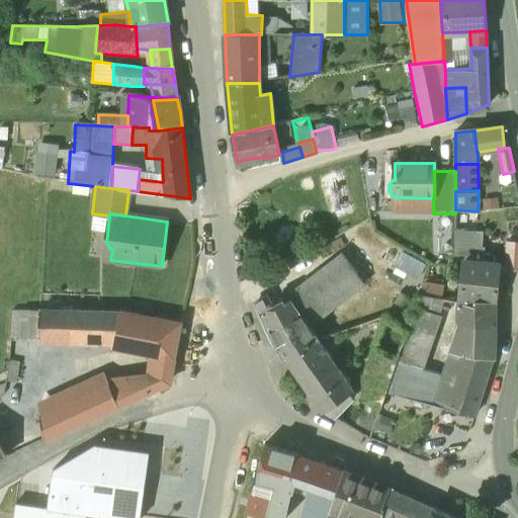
[(517,238),(507,239),(508,267),(517,266),(517,238)]
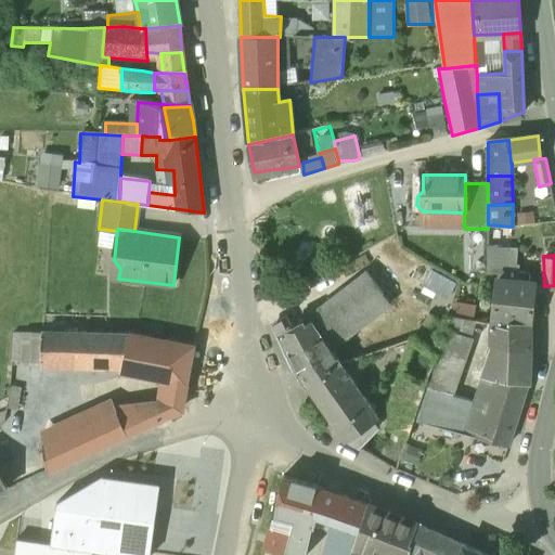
[(499,273),(498,279),(519,281),(520,258),(488,256),(488,273),(499,273)]
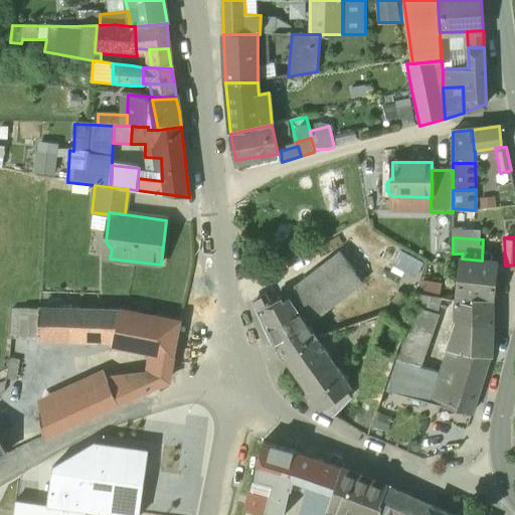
[(418,274),(425,258),(402,246),(394,263),(418,274)]
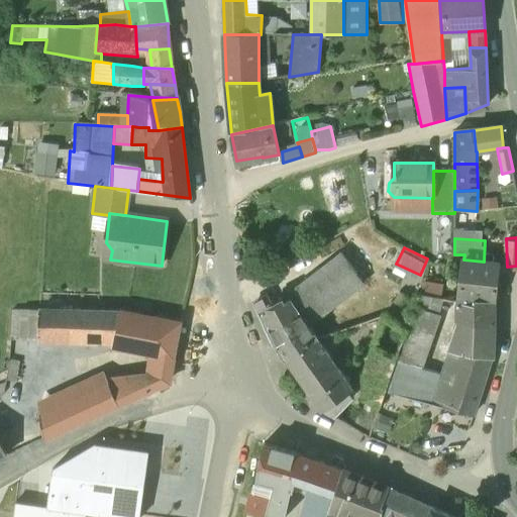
[(341,252),(286,296),(289,300),(290,299),(302,317),(357,275),(341,252)]
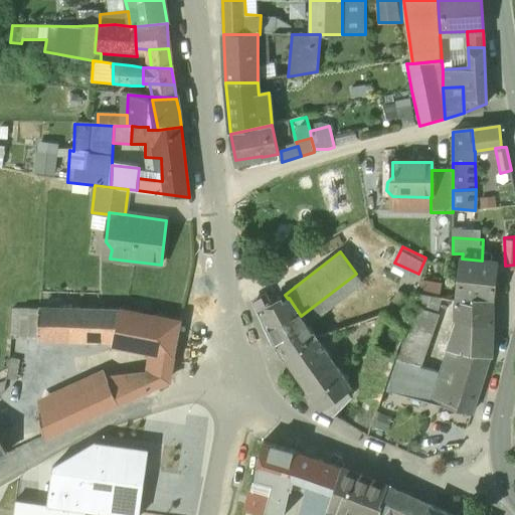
[(482,261),(462,259),(457,303),(472,306),(476,300),(492,299),(496,263),(482,261)]
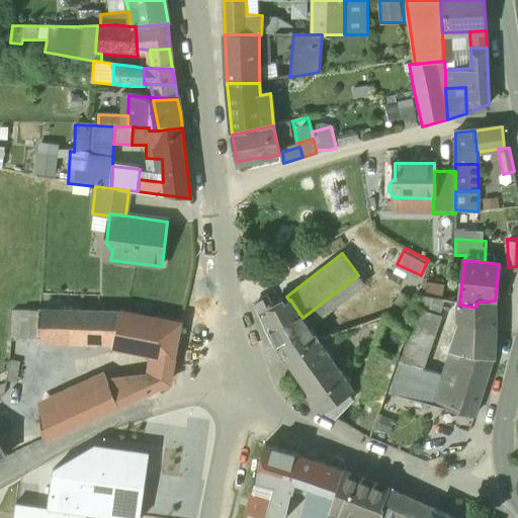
[(290,299),(289,300),(275,309),(267,294),(259,299),(263,315),(276,345),(277,345),(287,359),(318,339),(303,318),(290,299)]
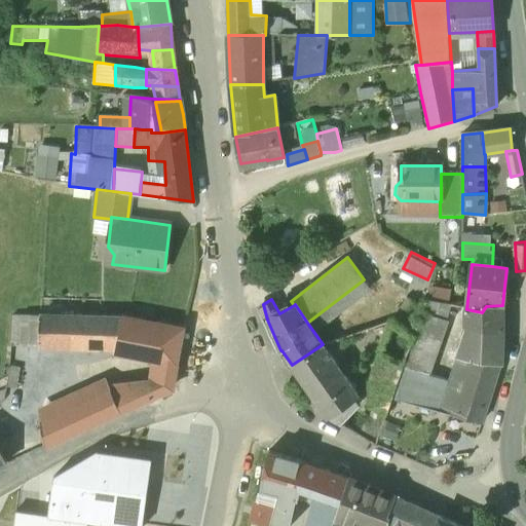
[(429,300),(424,311),(446,320),(451,304),(429,300)]
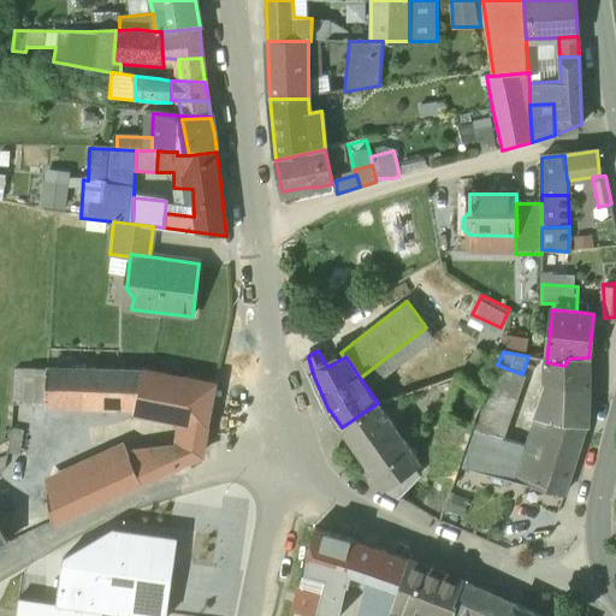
[(564,366),(546,362),(545,383),(535,418),(534,418),(532,425),(560,430),(582,437),(587,424),(588,390),(588,357),(569,359),(564,366)]
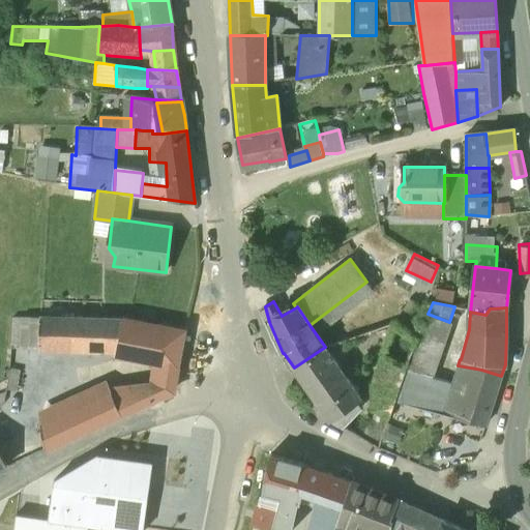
[(417,349),(438,355),(449,322),(428,314),(425,320),(428,321),(417,348),(417,349)]
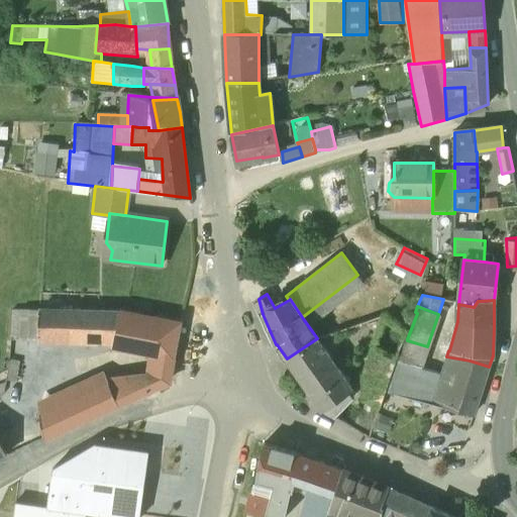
[(38,311),(22,311),(21,337),(38,337),(38,311)]
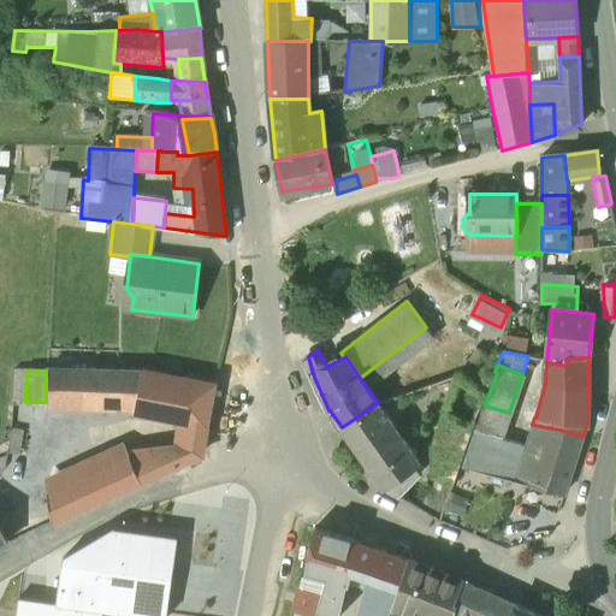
[(142,374),(46,371),(46,402),(136,406),(134,413),(177,421),(206,426),(214,385),(142,372),(142,374)]
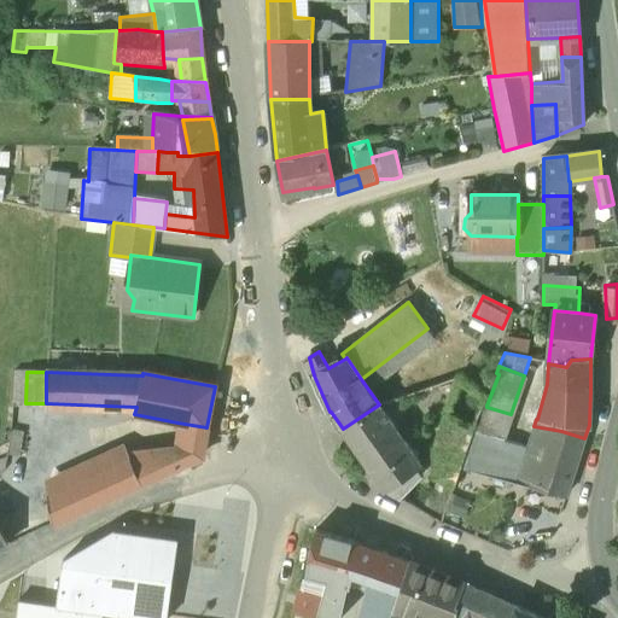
[(461,377),(437,443),(438,478),(439,478),(455,485),(462,466),(474,431),(484,404),(488,394),(461,377)]
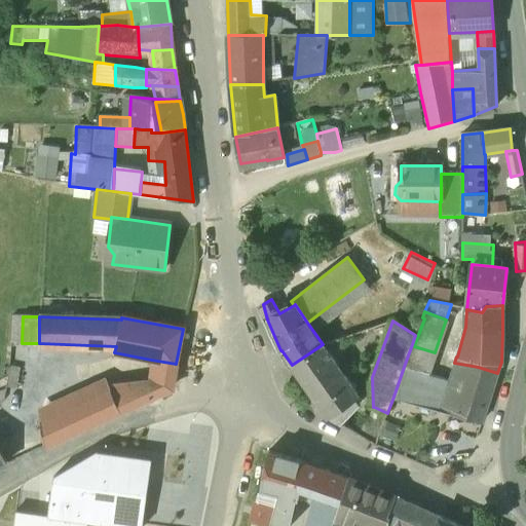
[(323,344),(292,365),(327,416),(328,417),(358,398),(358,396),(323,344)]
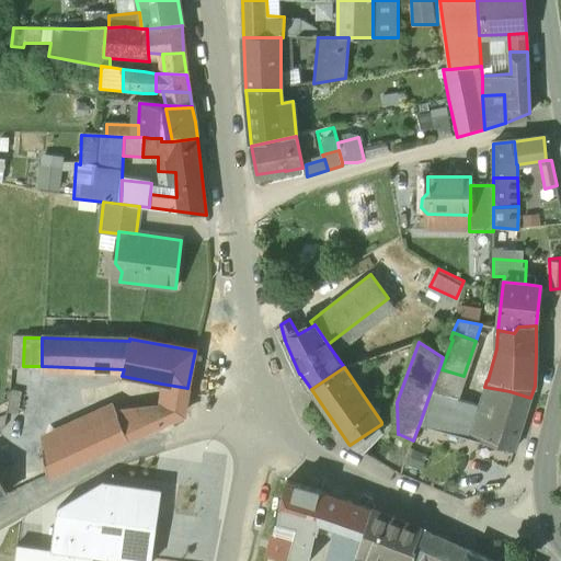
[(464,376),(442,369),(442,368),(439,367),(431,391),(455,399),(464,376)]
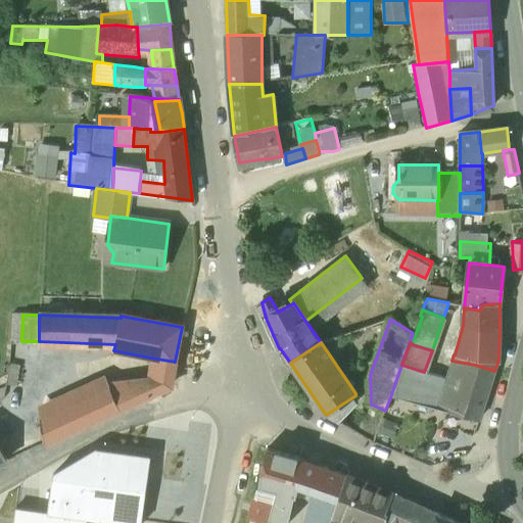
[(172,379),(175,362),(150,358),(147,382),(172,379)]
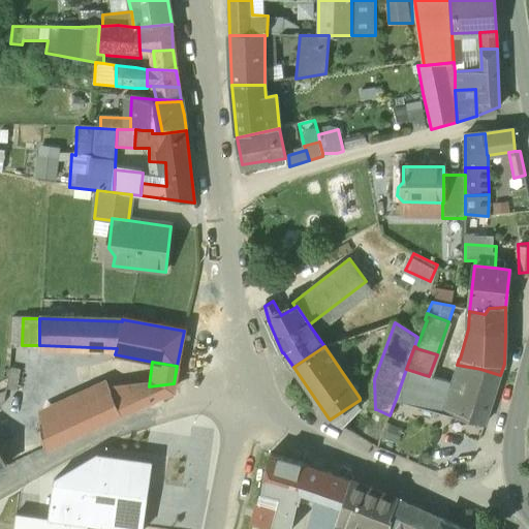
[(480,369),(457,365),(450,382),(441,412),(485,425),(500,375),(480,369)]
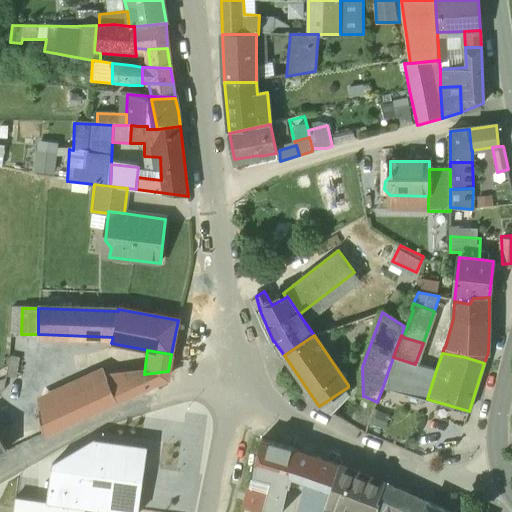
[(415,364),(393,357),(383,386),(399,391),(399,392),(400,393),(401,391),(427,399),(436,370),(415,364)]
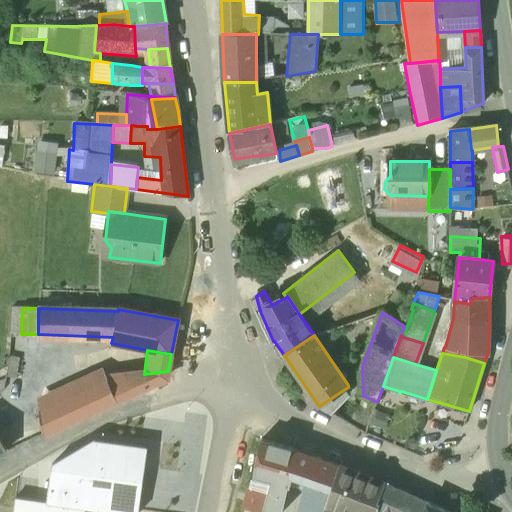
[(167,379),(168,371),(144,374),(108,378),(39,408),(39,407),(37,408),(43,435),(167,379)]
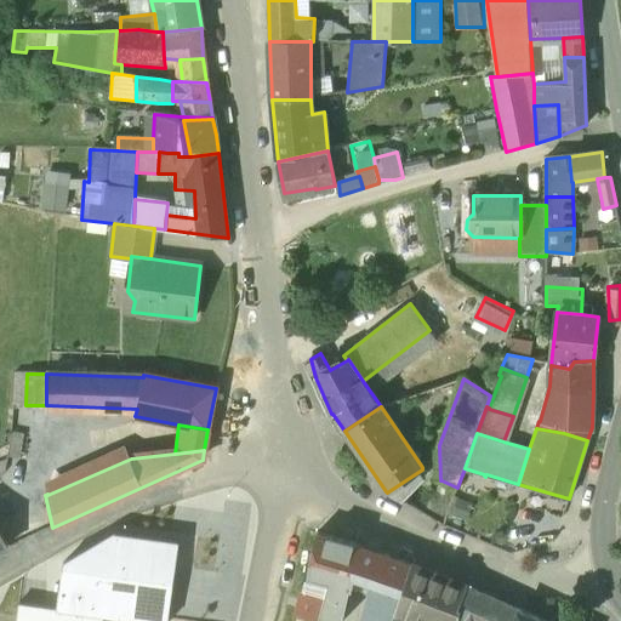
[(442,480),(422,513),(444,525),(457,488),(442,480)]
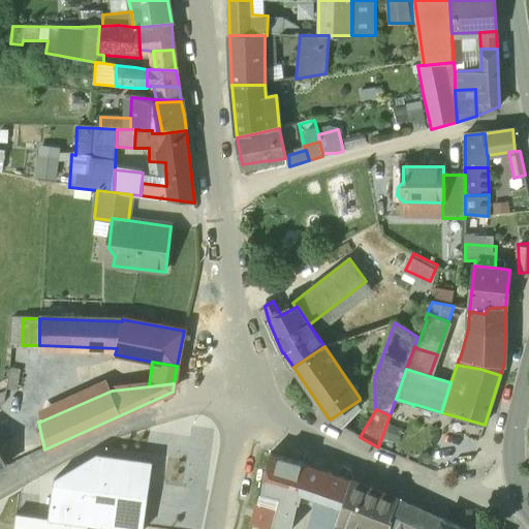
[(50,519),(87,524),(120,528),(137,528),(148,459),(95,452),(56,475),(50,519)]
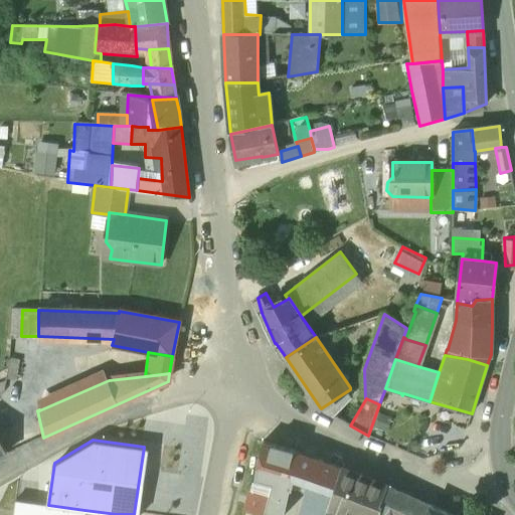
[(260,458),(255,478),(291,488),(299,453),(264,440),(260,458)]
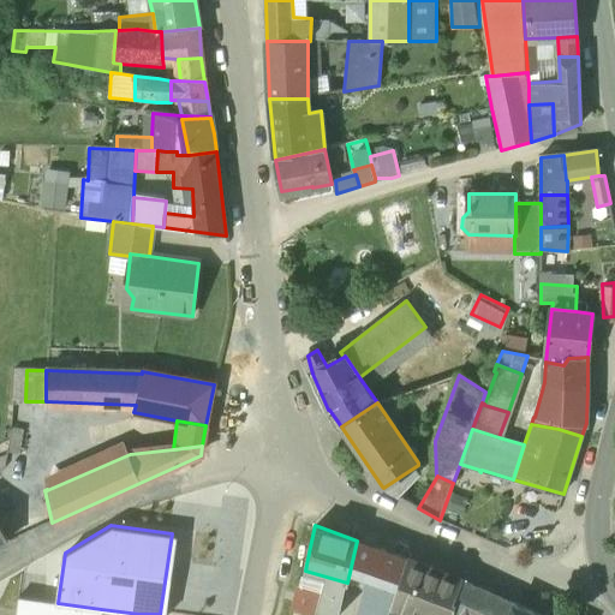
[(357,541),(347,583),(347,585),(362,591),(393,602),(406,559),(357,541)]
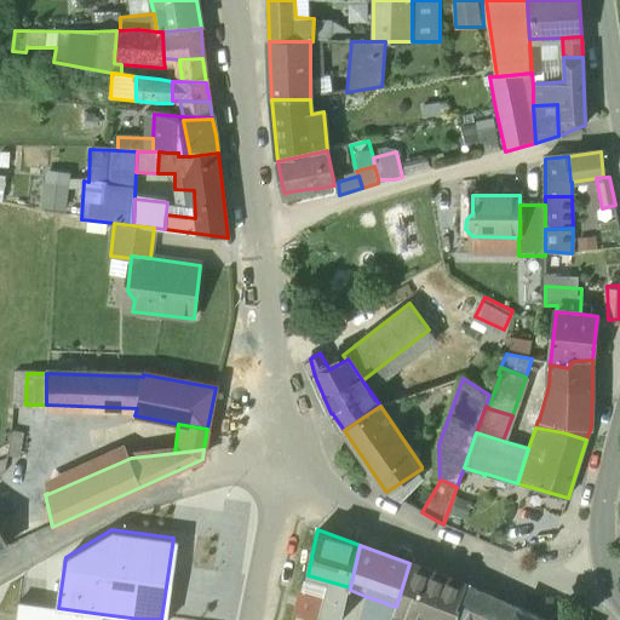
[(465,585),(409,563),(396,607),(391,619),(424,619),(425,619),(420,618),(424,610),(448,619),(455,619),(459,607),(458,606),(465,585)]
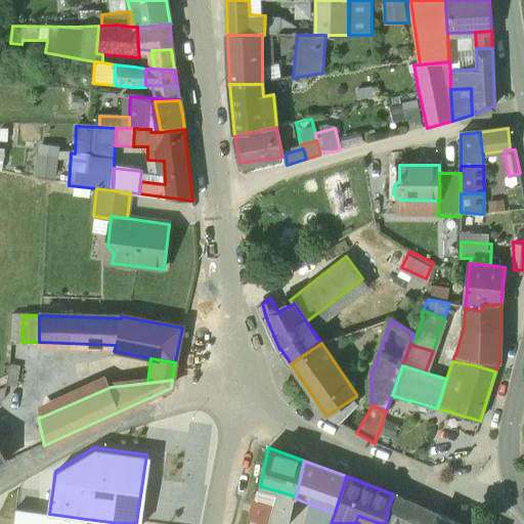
[(260,486),(252,518),(278,523),(289,523),(296,498),(296,496),(260,486)]
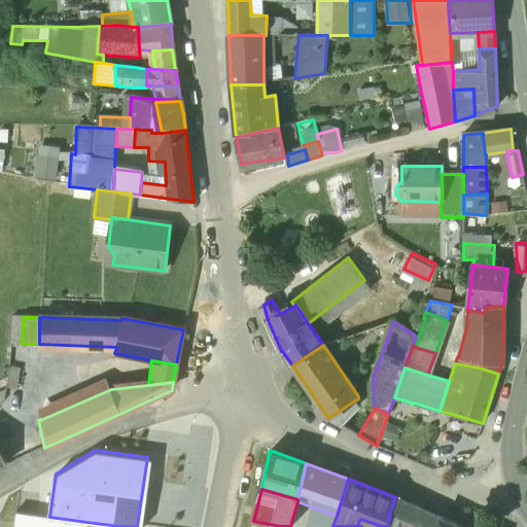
[(390,516),(387,526),(433,526),(438,516),(438,514),(396,495),(389,515),(390,516)]
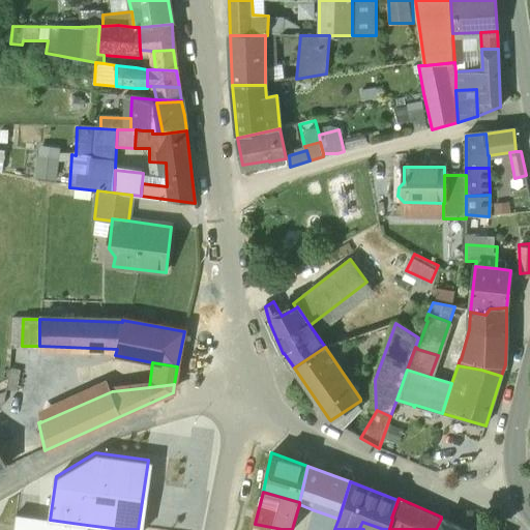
[(312,509),(306,529),(334,529),(339,519),(312,509)]
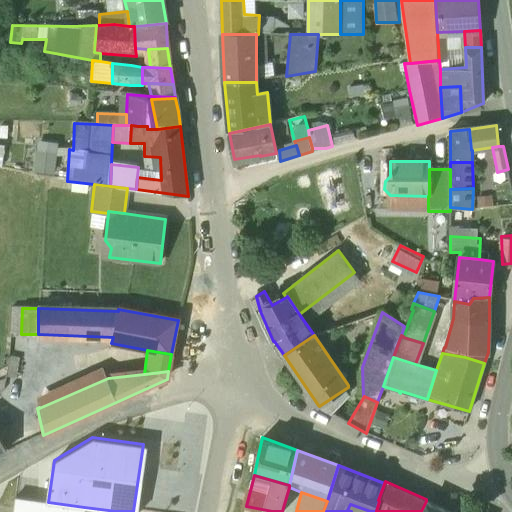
[(15,497),(12,511),(83,511),(84,507),(48,502),(15,497)]
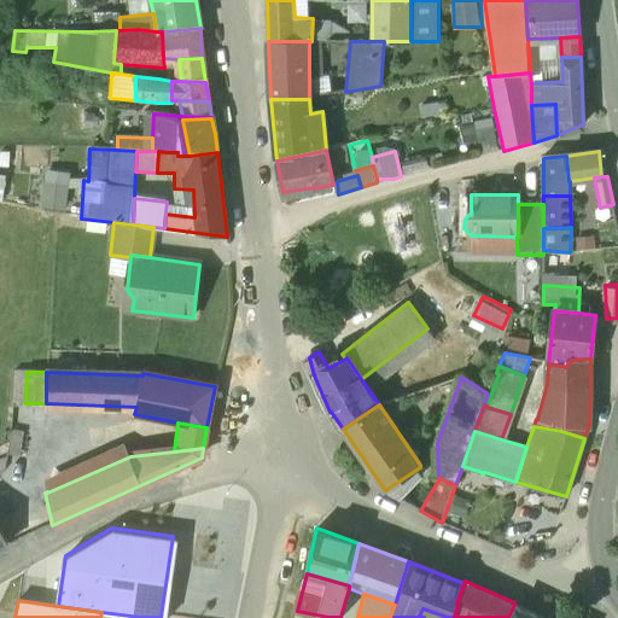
[(549,617),(514,602),(514,605),(508,617),(549,617)]
